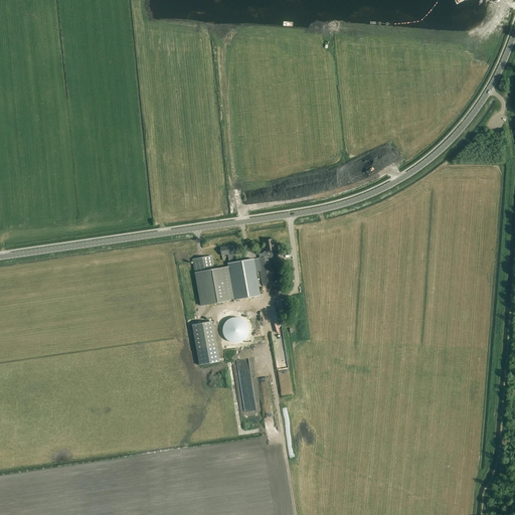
[(276,250),(275,245),(276,244),(276,241),(275,240),(274,240),(273,239),(264,240),(266,251),(264,251),(263,253),(260,254),(260,259),(259,259),(263,285),(275,283),(271,258),(275,256),(276,262),(283,261),(281,251),(274,252),(274,253),(273,253),(272,250),(276,250)]
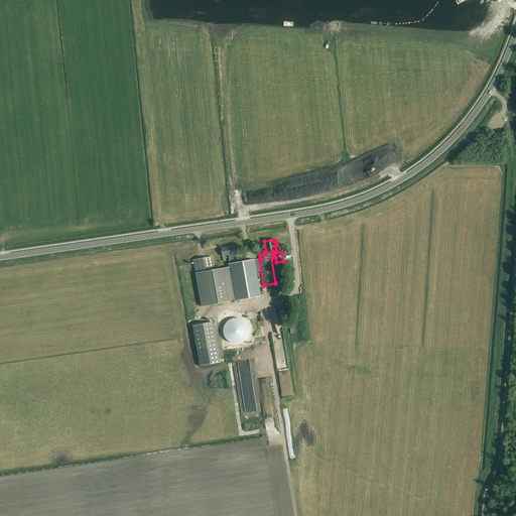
[(235,259),(235,255),(237,254),(236,246),(222,249),(223,256),(229,255),(231,264),(230,264),(230,267),(215,270),(213,257),(195,260),(203,306),(220,303),(259,296),(253,260),(241,262),(241,259),(235,259)]
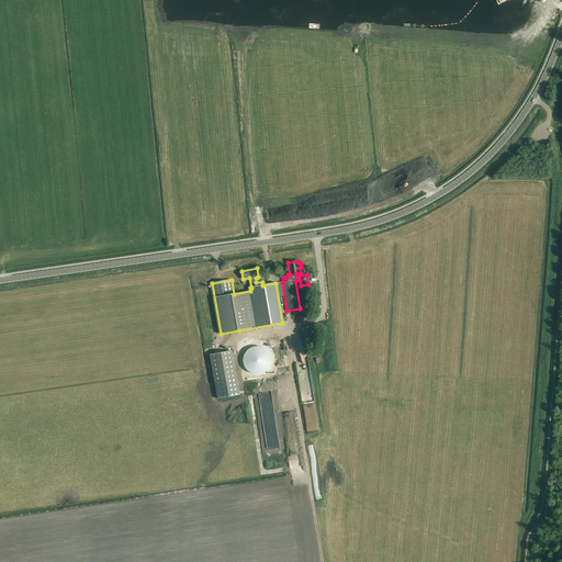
[(302,328),(305,345),(316,344),(313,326),(302,328)]
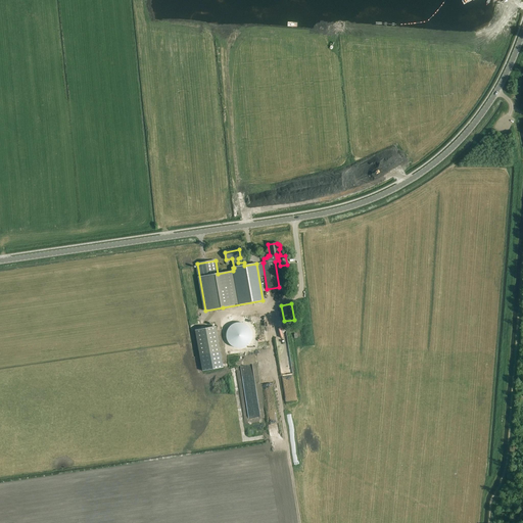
[(237,329),(238,325),(237,321),(235,318),(231,317),(228,318),(225,320),(223,324),(224,327),(226,330),(230,332),(234,331),(237,329)]
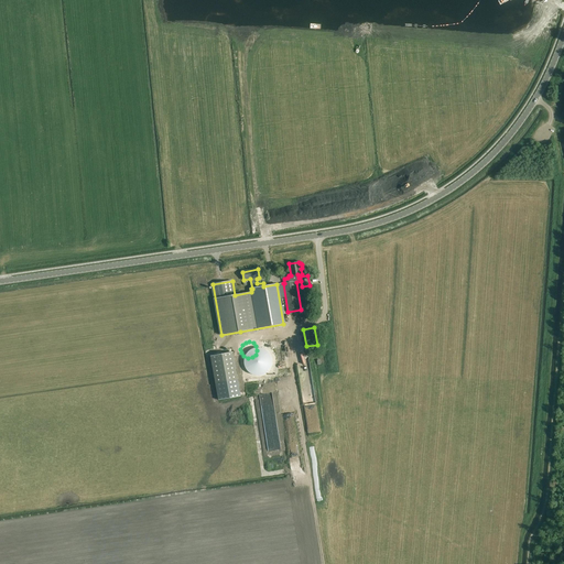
[(234,353),(212,357),(217,384),(238,380),(234,353)]
